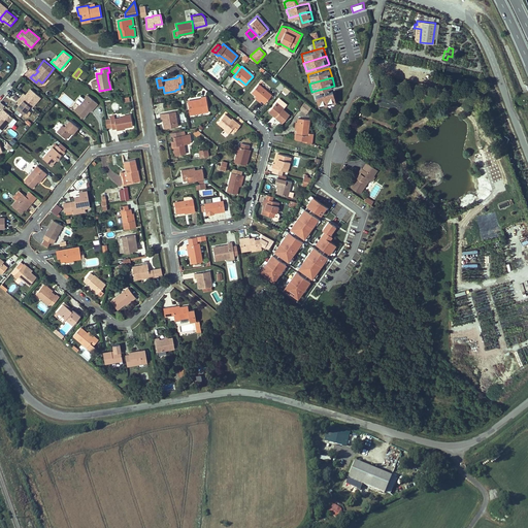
[(272,95),(259,84),(252,92),(256,96),(255,97),(260,101),(261,100),(265,103),(272,95)]
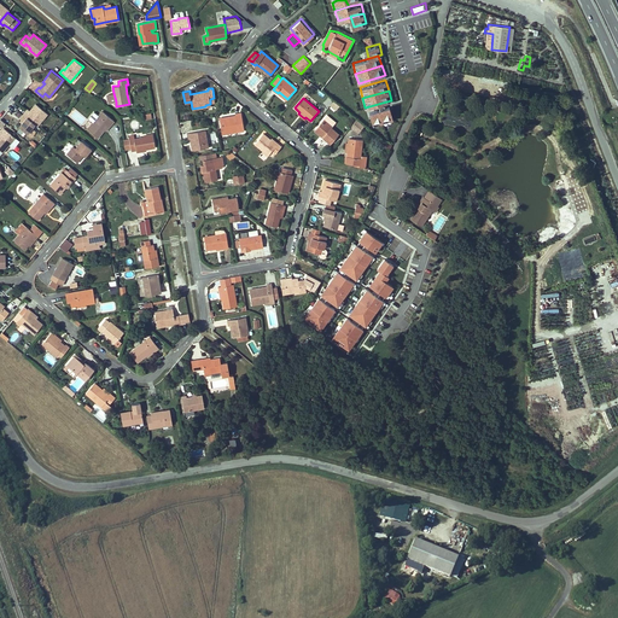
[(47,114),(36,104),(30,111),(29,112),(27,111),(23,115),(35,124),(38,121),(40,123),(47,114)]
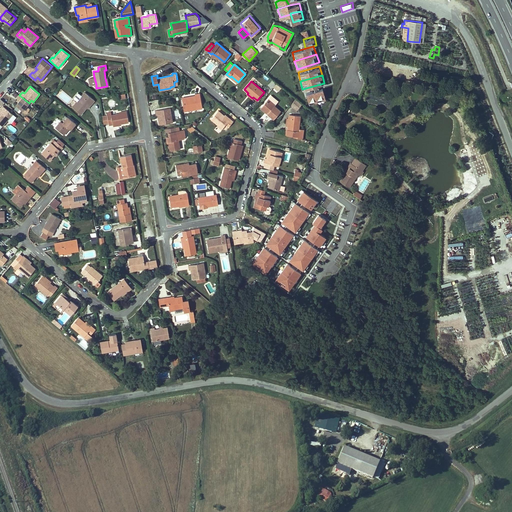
[(327,99),(323,86),(314,89),(317,101),(327,99)]
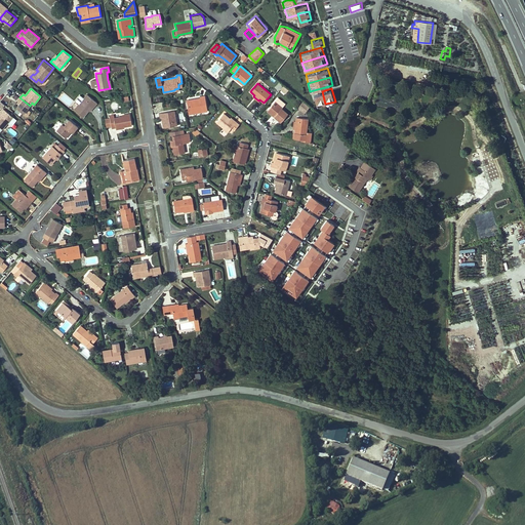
[(325,104),(322,91),(314,93),(318,106),(325,104)]
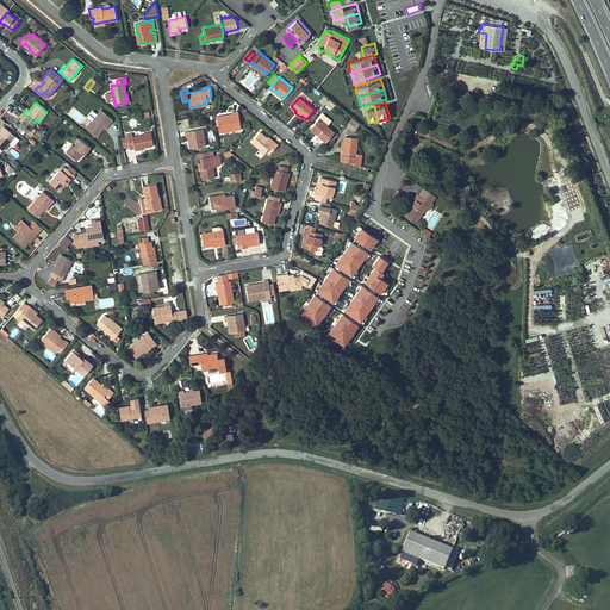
[(112,119),(101,110),(86,128),(97,136),(103,128),(109,122),(110,123),(112,119)]
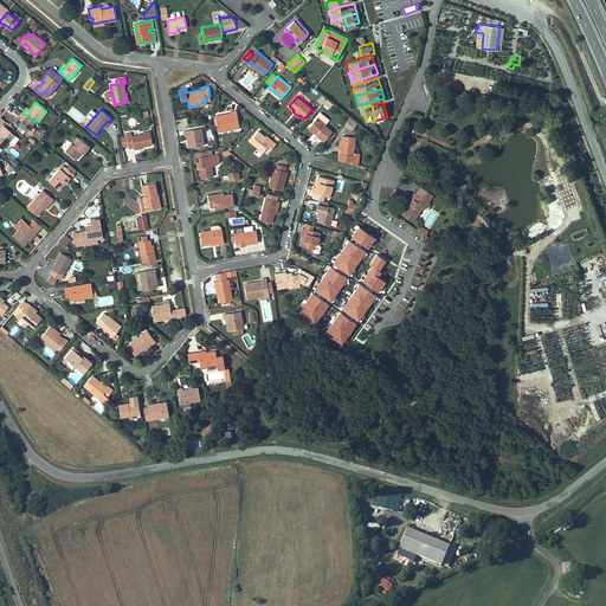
[(218,131),(223,130),(223,128),(227,127),(227,129),(239,127),(237,110),(231,111),(231,113),(232,115),(226,116),(225,114),(216,116),(218,131)]
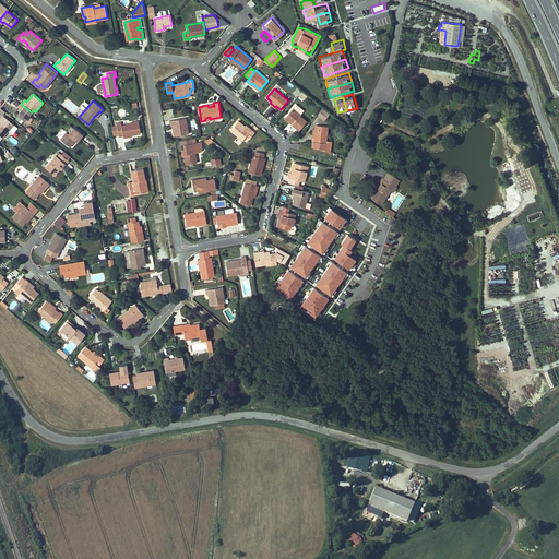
[(24,120),(32,113),(21,104),(18,107),(20,108),(21,109),(20,111),(18,115),(24,120)]
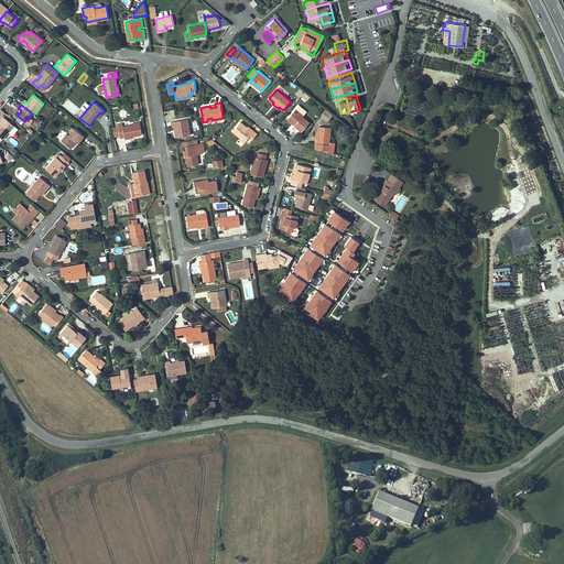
[(299,105),(295,109),(303,115),(306,111),(299,105)]
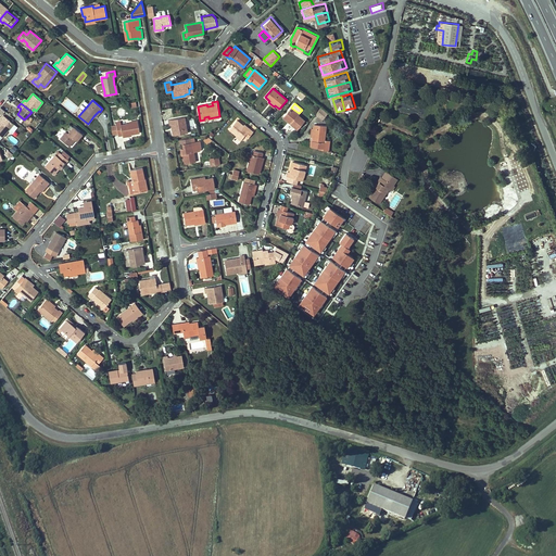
[(298,129),(305,121),(298,114),(299,113),(291,108),(283,115),(291,122),(290,123),(298,129)]
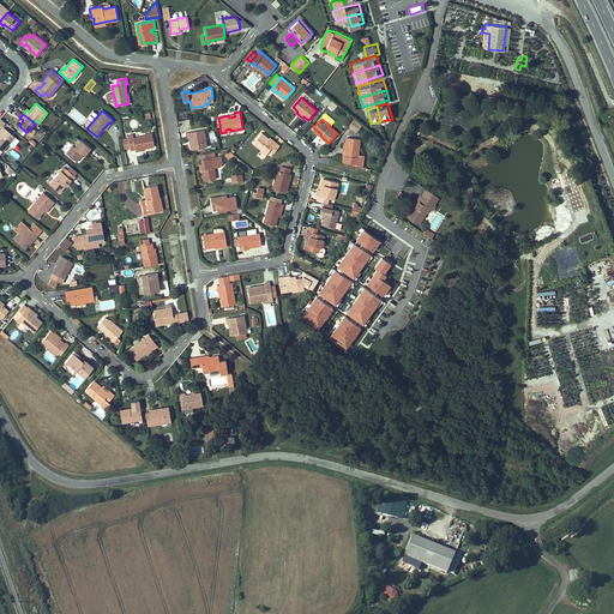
[(354,119),(349,125),(356,131),(361,125),(354,119)]
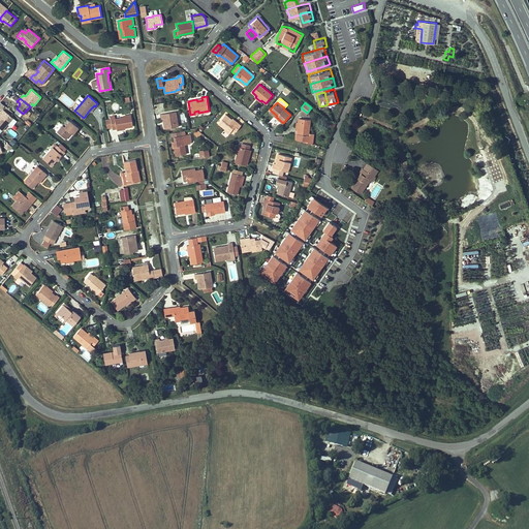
[(0,128),(2,130),(13,118),(3,110),(1,113),(2,114),(0,116),(0,128)]
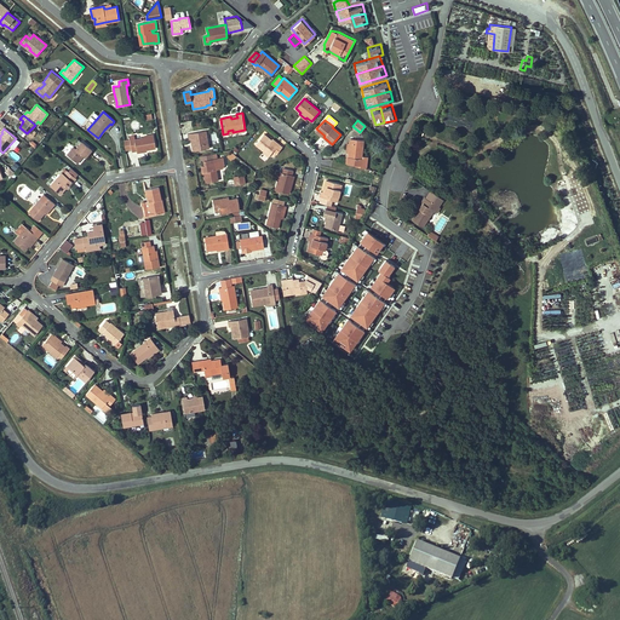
[(189,139),(191,139),(194,138),(195,150),(208,148),(206,131),(188,133),(189,139)]
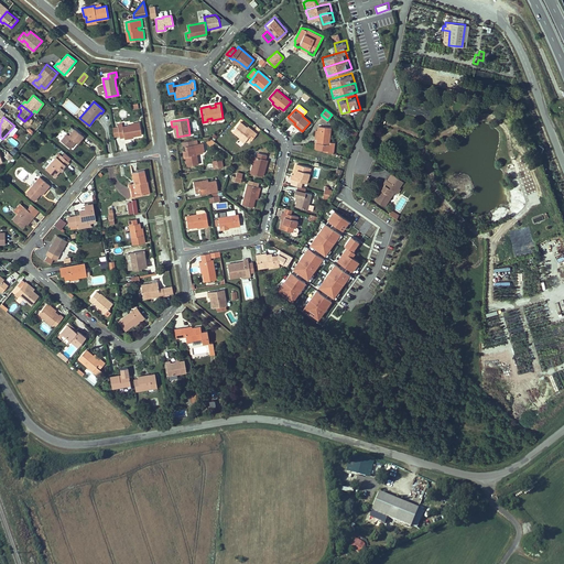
[(232,131),(240,138),(245,141),(248,138),(251,140),(257,133),(253,131),(252,132),(247,127),(240,121),(232,131)]
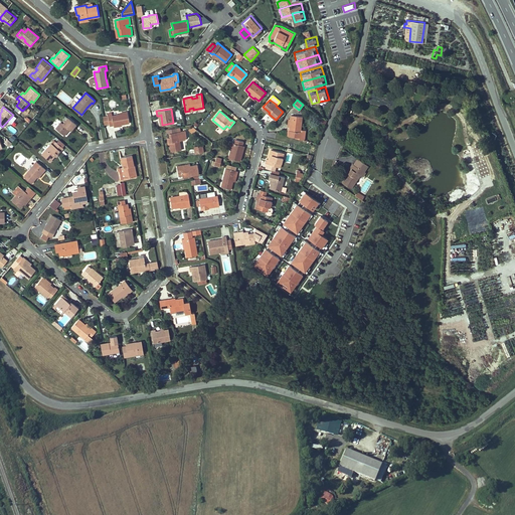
[(112,115),(112,113),(108,113),(108,116),(110,123),(110,126),(114,125),(114,126),(122,125),(122,124),(130,122),(128,112),(120,113),(120,114),(112,115)]
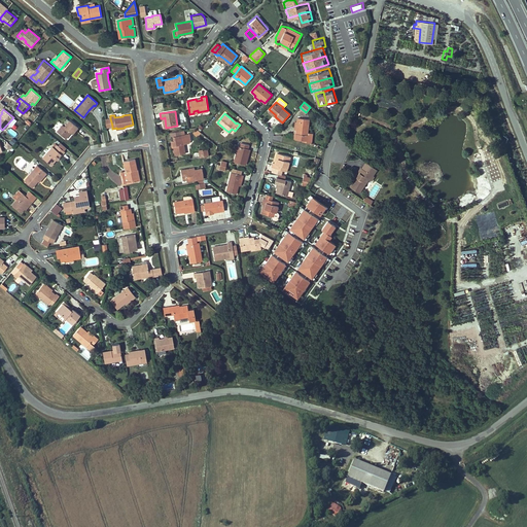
[(302,141),(306,142),(307,134),(309,118),(297,117),(297,121),(295,139),(302,140),(302,141)]
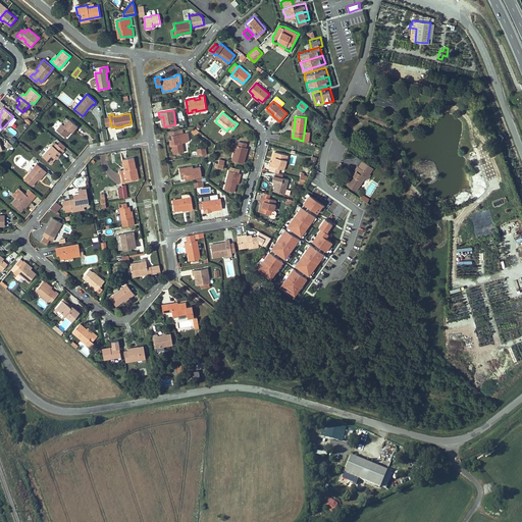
[(56,129),(63,136),(69,129),(70,131),(71,132),(77,125),(68,118),(68,119),(64,123),(63,125),(62,123),(56,129)]
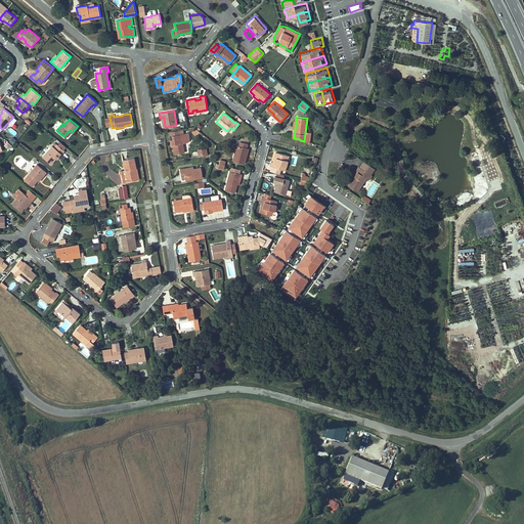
[(170,136),(170,140),(172,139),(173,146),(174,154),(184,153),(182,142),(181,134),(170,136)]
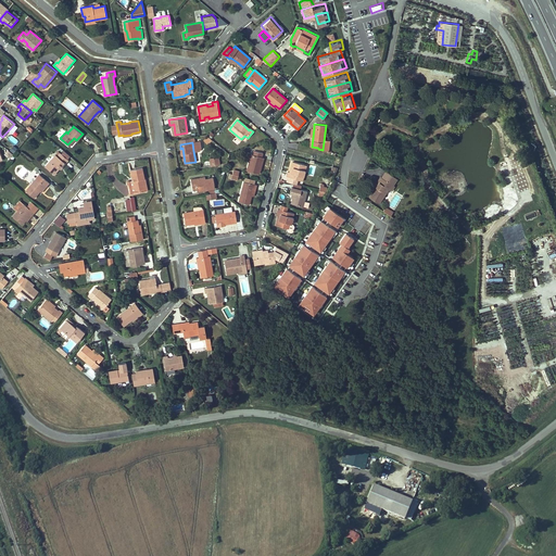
[(253,154),(251,153),(249,162),(247,171),(260,174),(262,165),(260,164),(262,156),(263,152),(254,150),(253,154)]
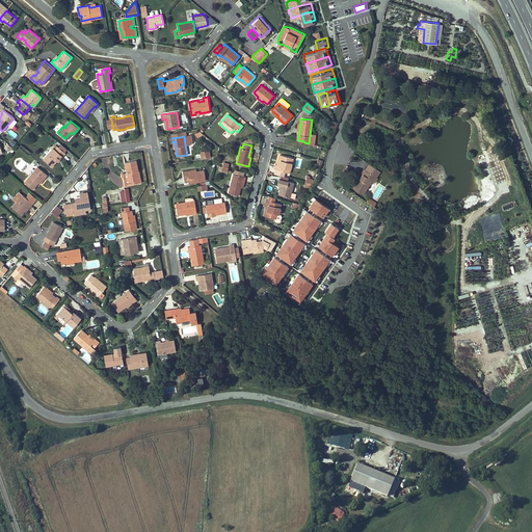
[(55,150),(53,148),(44,159),(52,166),(56,161),(61,155),(62,156),(65,153),(57,147),(55,150)]
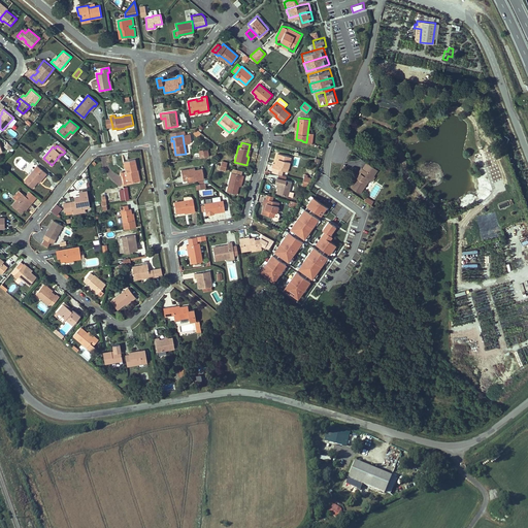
[(208,156),(207,149),(202,150),(203,152),(199,153),(200,157),(208,156)]
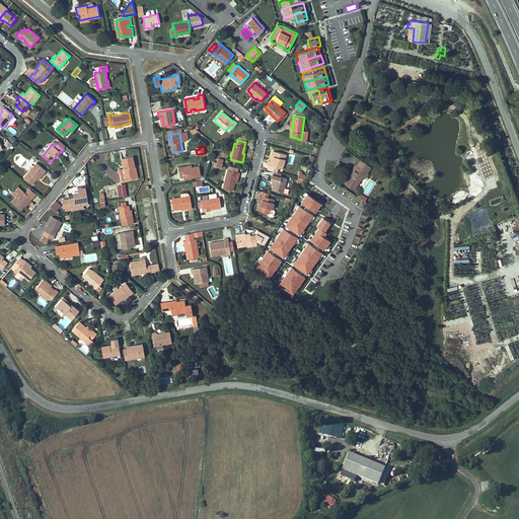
[(282,168),(285,158),(283,158),(284,153),(273,150),(272,155),(274,156),(273,160),(271,160),(269,159),(268,164),(282,168)]
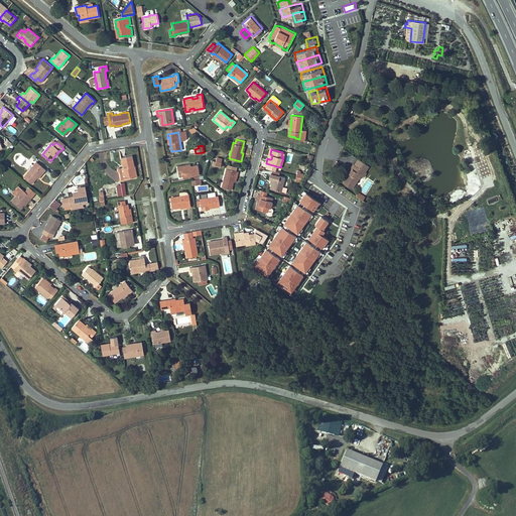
[(123,178),(135,176),(132,165),(134,165),(132,155),(121,157),(123,167),(121,167),(123,178)]
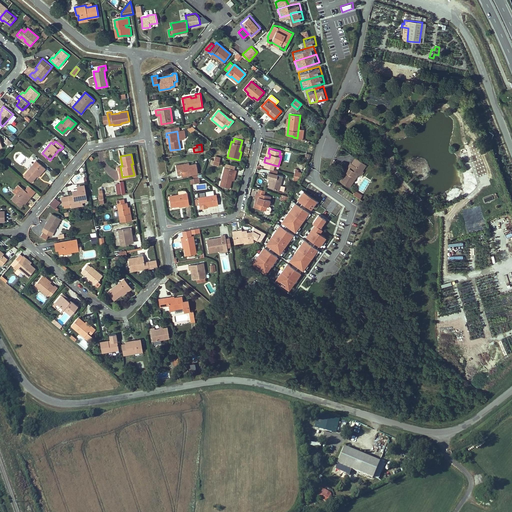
[(365,164),(356,157),(353,162),(362,168),(365,164)]
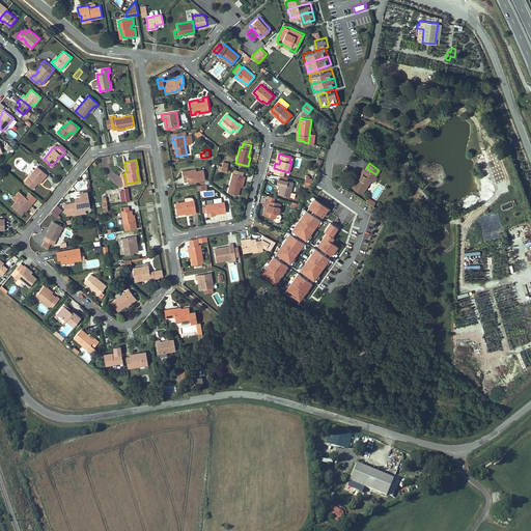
[(361,173),(362,173),(358,180),(353,188),(362,194),(371,179),(373,182),(376,177),(374,175),(365,169),(363,168),(361,173)]
